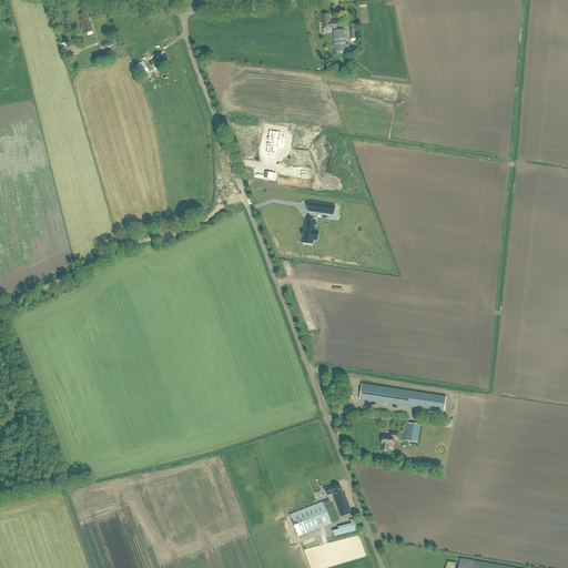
[(85,34),(93,32),(87,12),(79,14),(85,34)]
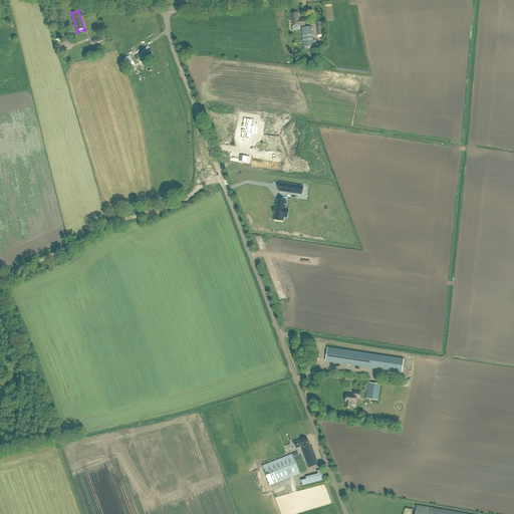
[(305,25),(304,19),(299,19),(298,13),(291,14),(292,26),(300,25),(300,26),(305,25)]
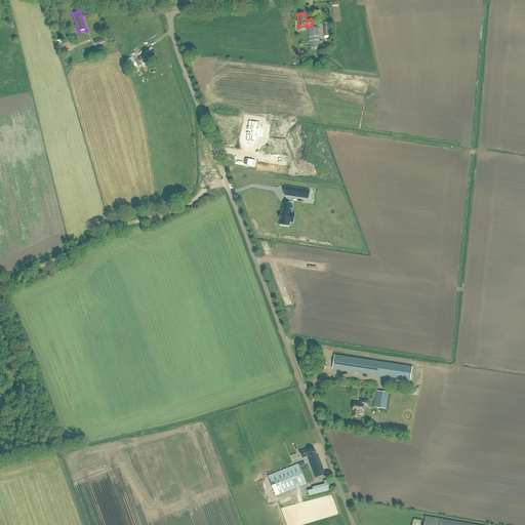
[(318,28),(308,29),(310,48),(320,48),(320,47),(323,47),(323,41),(319,41),(318,28)]
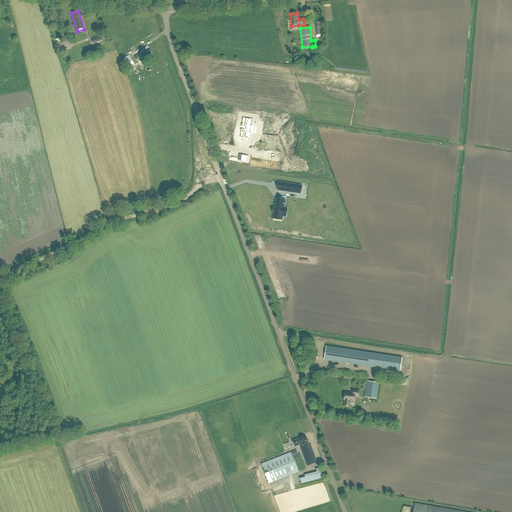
[(62,42),(56,43),(59,54),(65,52),(62,42)]
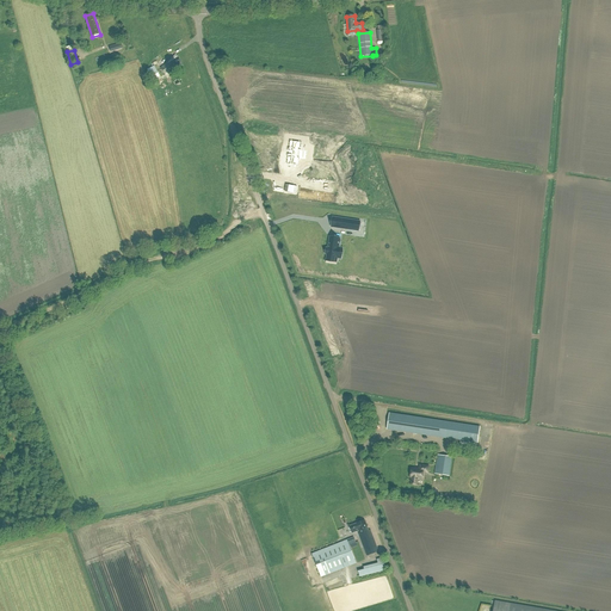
[(171,61),(160,68),(166,76),(183,66),(176,55),(171,59),(171,61)]
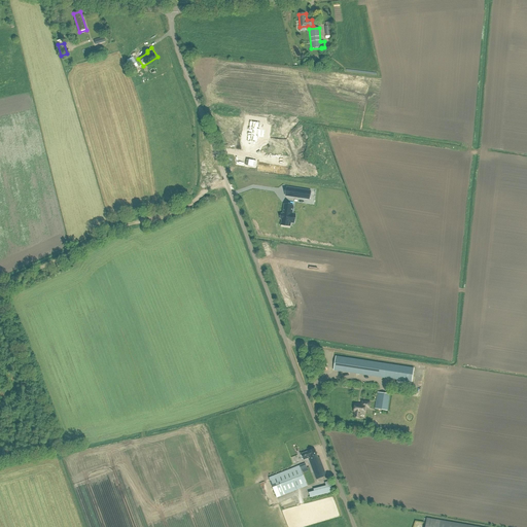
[(132,72),(133,72),(134,74),(138,72),(137,69),(139,68),(133,57),(127,61),(132,72)]
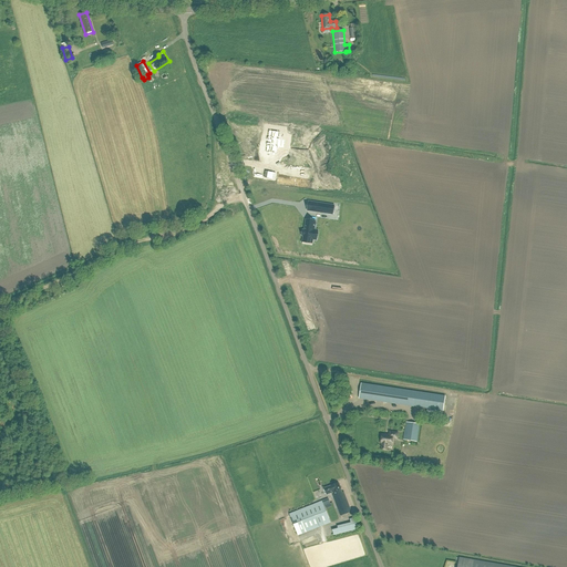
[(280,132),(269,130),(266,152),(278,153),(278,146),(284,147),(285,141),(279,140),(280,132)]
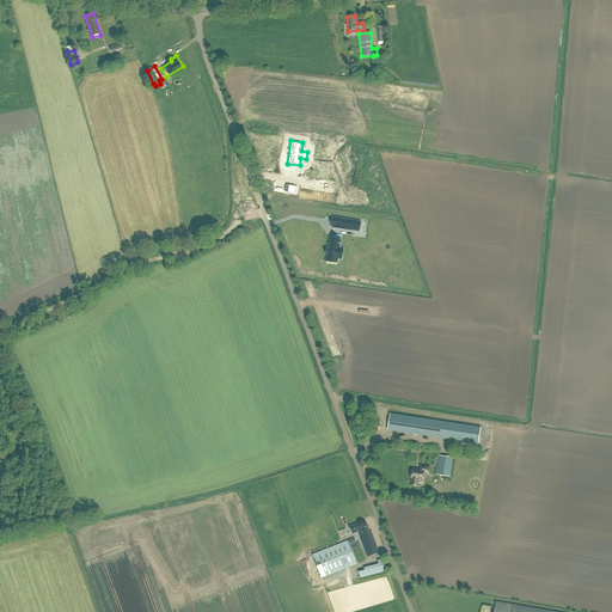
[(251,190),(248,177),(240,178),(238,166),(236,166),(242,193),(251,190)]
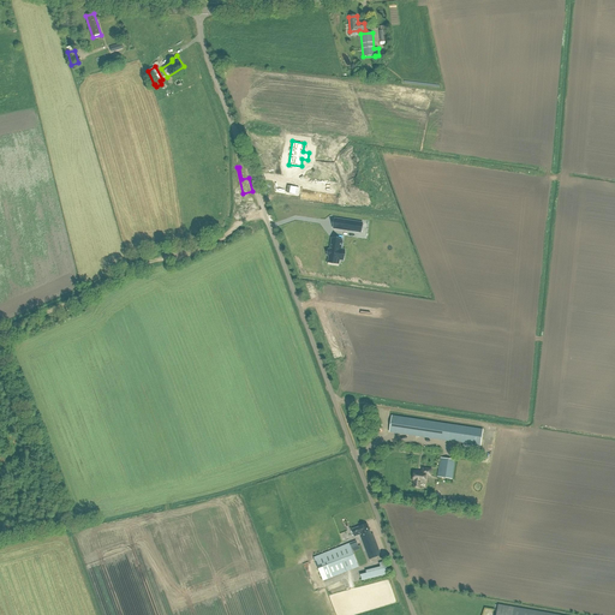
[(335,219),(333,228),(360,232),(362,224),(335,219)]
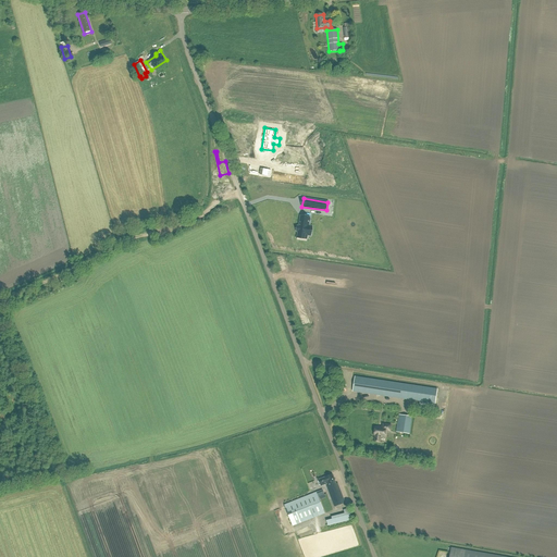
[(297,226),(297,232),(298,232),(297,237),(307,239),(307,235),(311,236),(312,226),(309,226),(310,218),(300,217),(299,226),(297,226)]
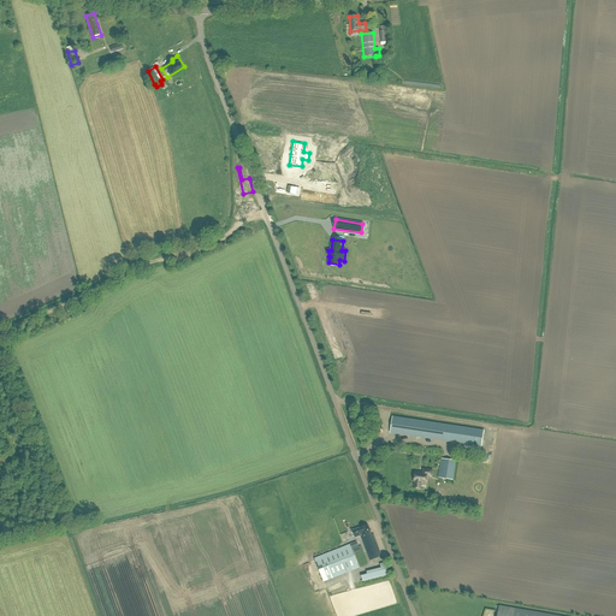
[(400,434),(481,448),(484,431),(392,416),(390,438),(398,439),(400,434)]
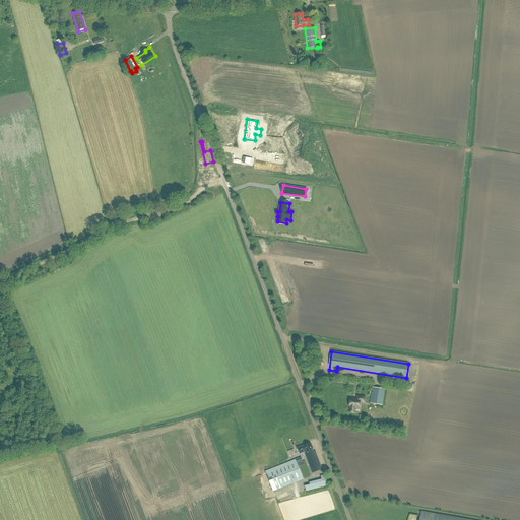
[(383,405),(385,389),(373,387),(370,403),(383,405)]
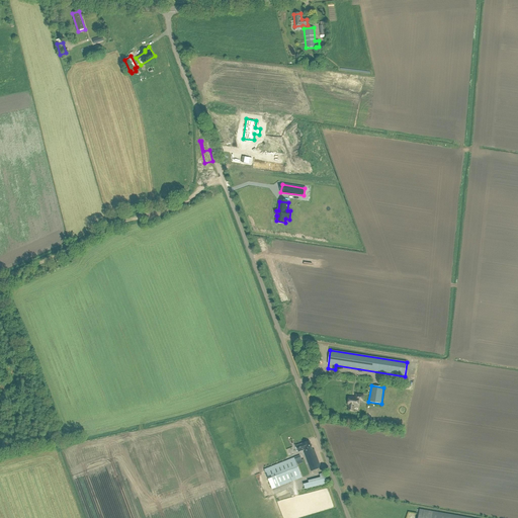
[(349,397),(348,406),(348,411),(354,412),(354,407),(357,407),(358,401),(363,402),(363,396),(356,394),(355,398),(349,397)]
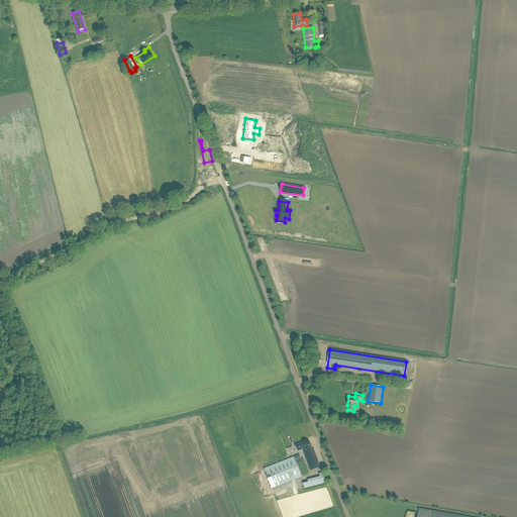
[(310,471),(320,468),(313,448),(312,449),(309,440),(296,445),(298,451),(303,449),(310,471)]
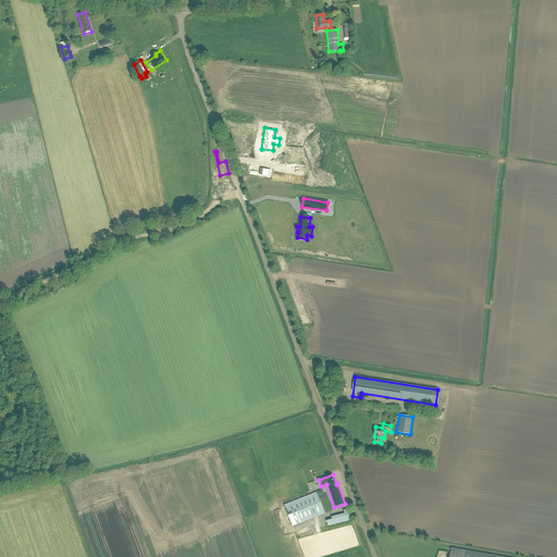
[(324,490),(284,505),(292,527),(319,516),(333,511),(324,490)]
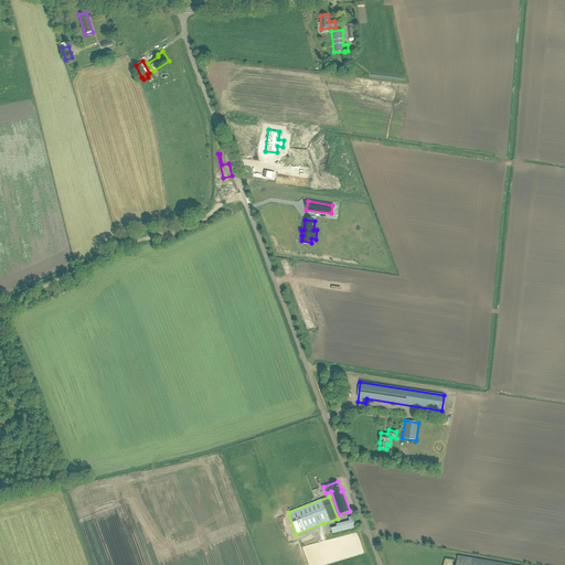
[(337,528),(332,529),(333,534),(356,528),(354,516),(349,518),(350,521),(336,525),(337,528)]
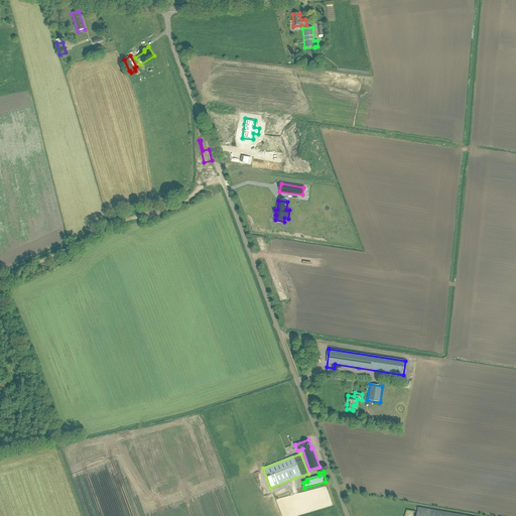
[(273,489),(275,494),(282,491),(280,486),(273,489)]
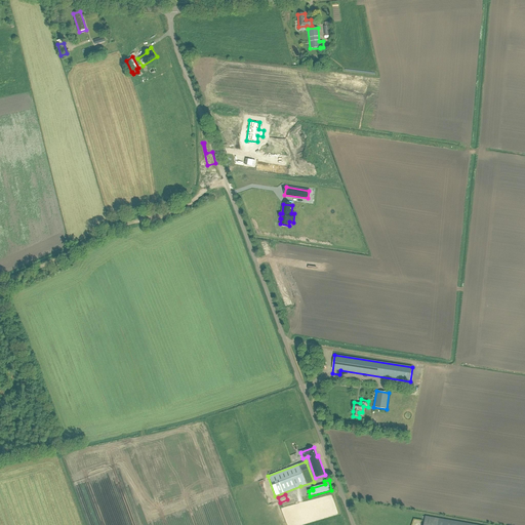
[(477,524),(426,516),(423,524),(477,524)]
